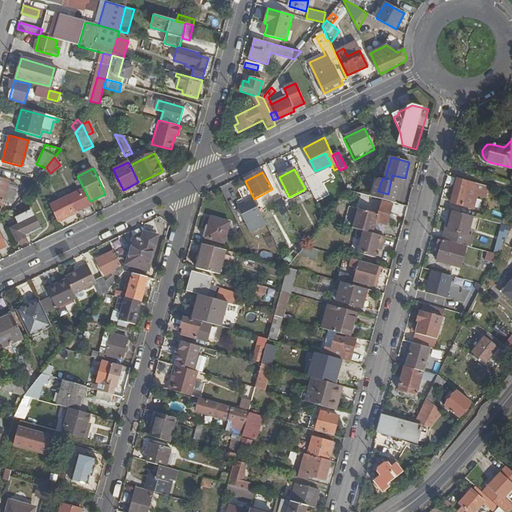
[(12,205),(17,187),(8,185),(9,180),(0,177),(0,213),(3,203),(12,205)]
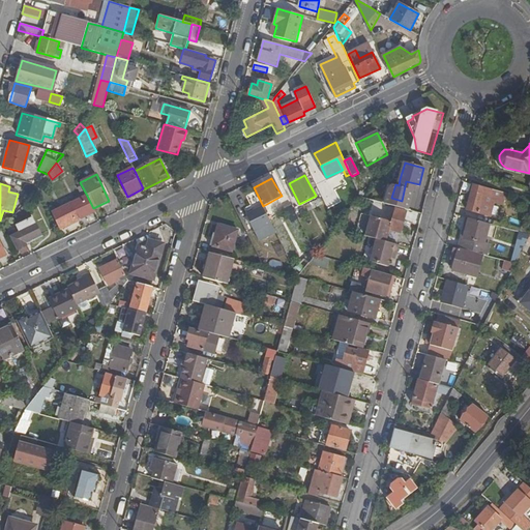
[(490,189),(472,184),(466,210),(476,213),(476,211),(477,210),(479,210),(483,194),(489,195),(490,189)]
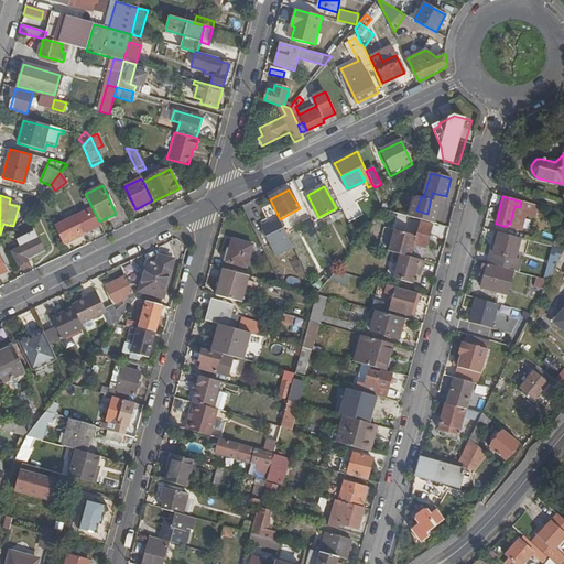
[(338,202),(345,215),(355,212),(347,197),(338,202)]
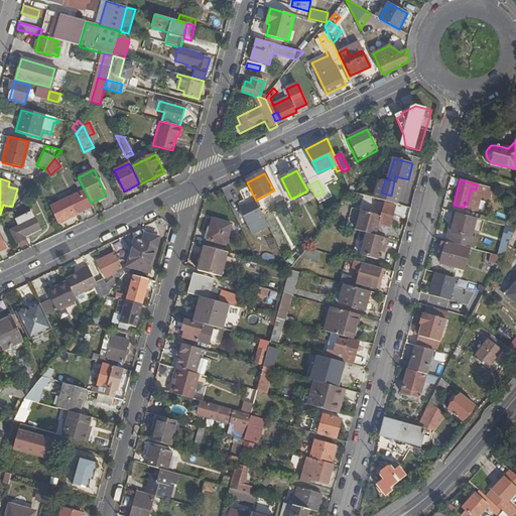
[(488,200),(491,187),(477,184),(476,189),(471,188),(467,205),(465,205),(464,206),(476,209),(479,197),(488,200)]
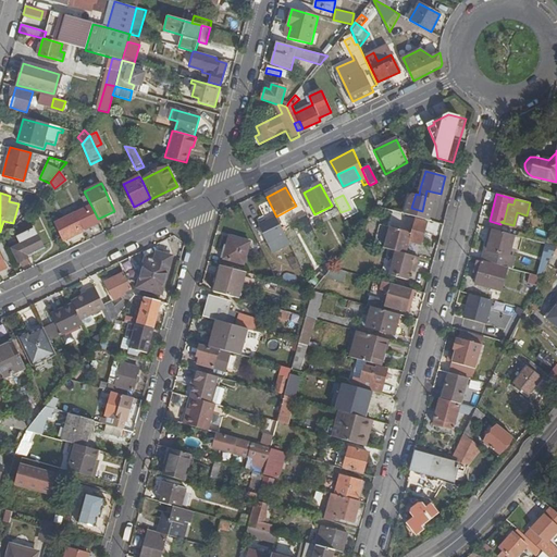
[(64,240),(99,223),(98,219),(91,206),(56,223),(64,240)]
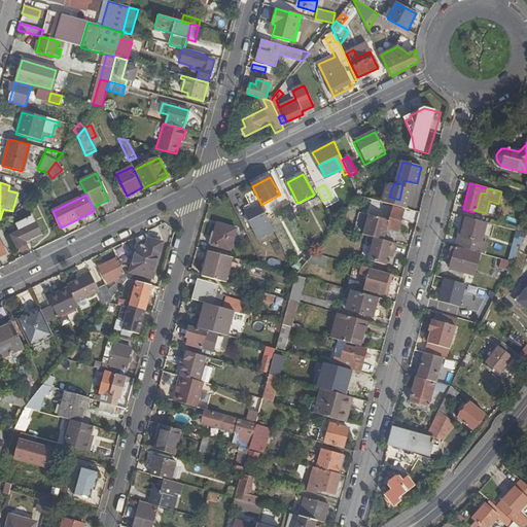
[(290,220),(296,217),(290,204),(284,207),(290,220)]
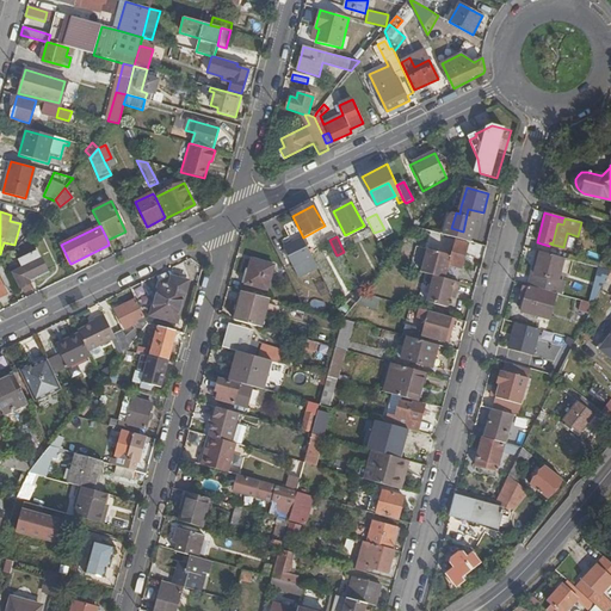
[(307,273),(318,267),(303,239),(285,247),(294,265),(301,261),(307,273)]
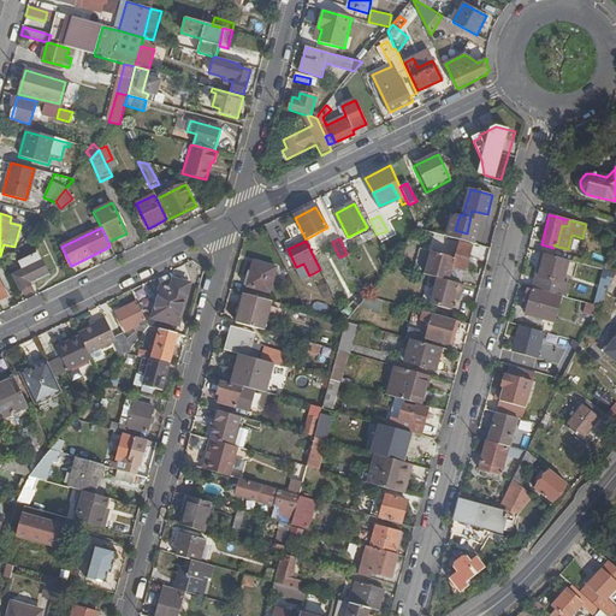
[(466,271),(472,244),(458,241),(454,261),(430,255),(424,273),(449,280),(452,267),(466,271)]
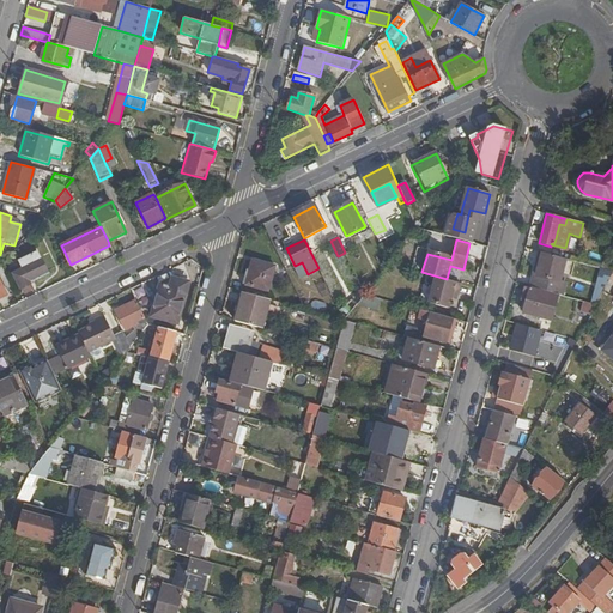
[(12,273),(20,290),(31,284),(30,281),(48,273),(37,252),(18,261),(22,268),(12,273)]
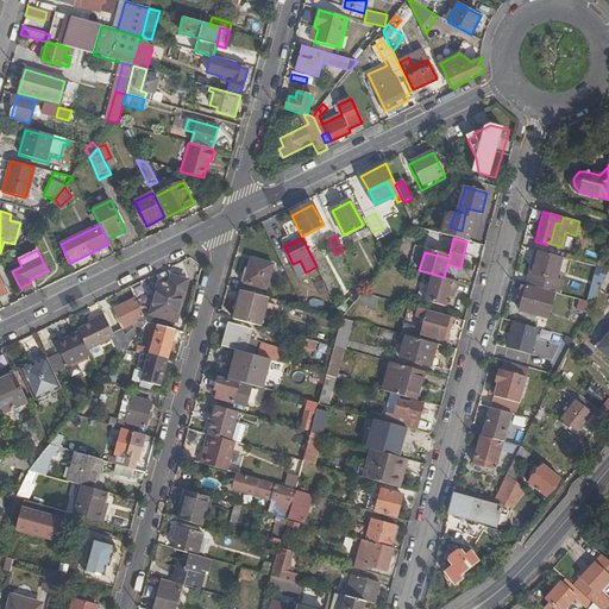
[(608,250),(607,258),(602,256),(598,268),(608,269),(608,250)]
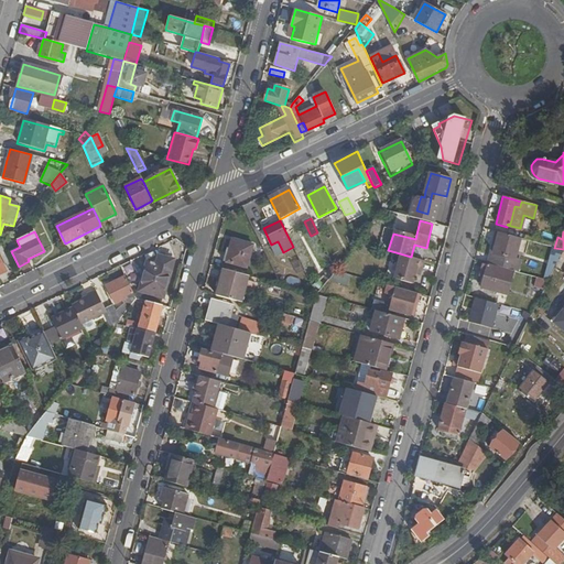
[(498,234),(495,232),(489,252),(492,253),(498,234)]
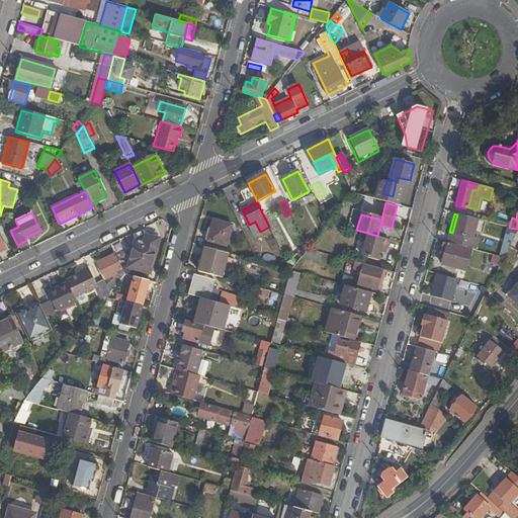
[(477,230),(479,220),(457,214),(452,233),(449,232),(445,243),(448,243),(471,249),(477,251),(480,240),(475,238),(477,230)]
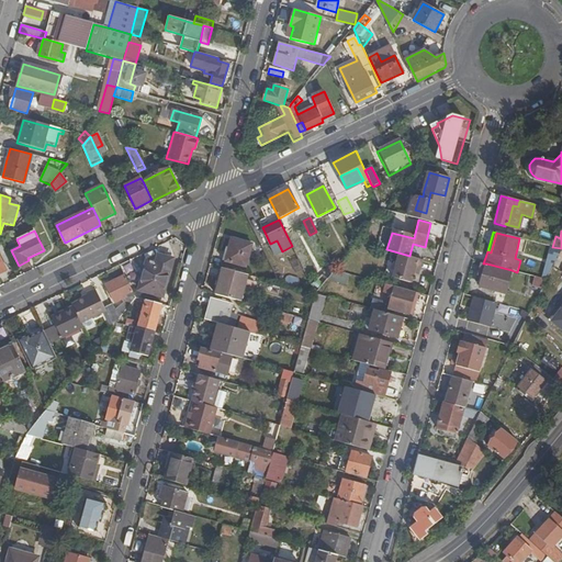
[(227,261),(246,267),(251,244),(233,238),(227,261)]
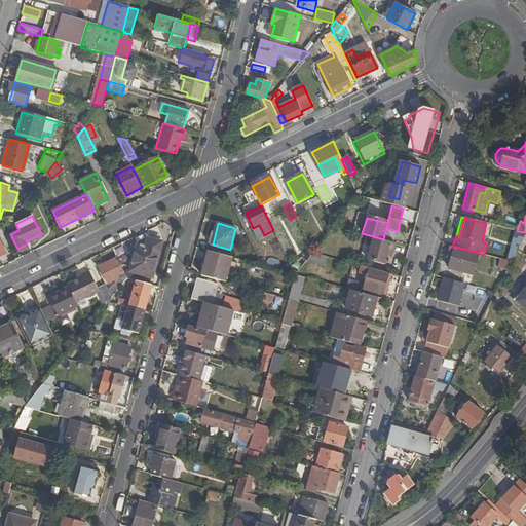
[(489,235),(492,224),(486,223),(484,233),(489,235)]
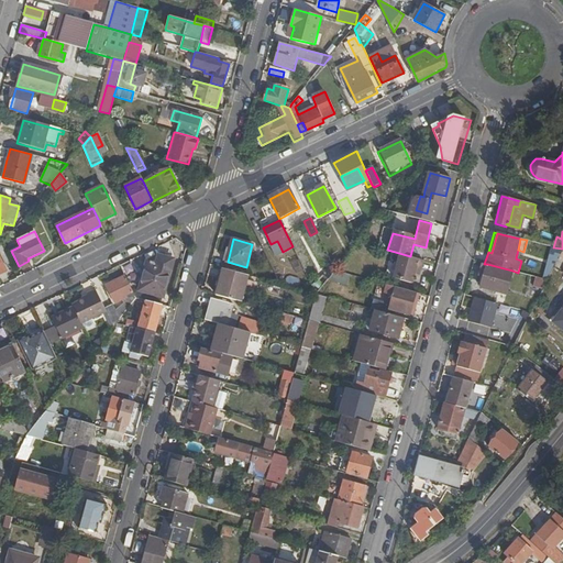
[(277,241),(271,244),(275,255),(283,252),(277,241)]
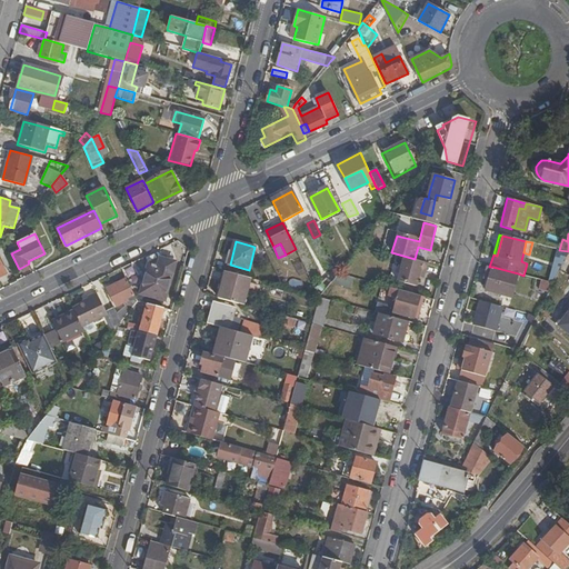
[(560,271),(566,260),(568,252),(568,251),(559,250),(559,249),(550,282),(555,283),(560,271)]
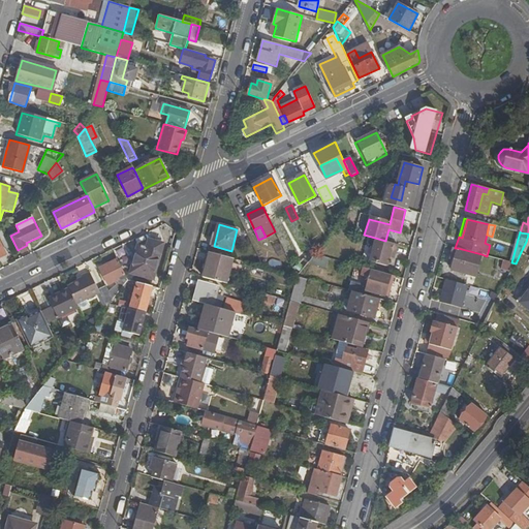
[(138,245),(130,273),(154,279),(162,244),(147,240),(145,247),(138,245)]
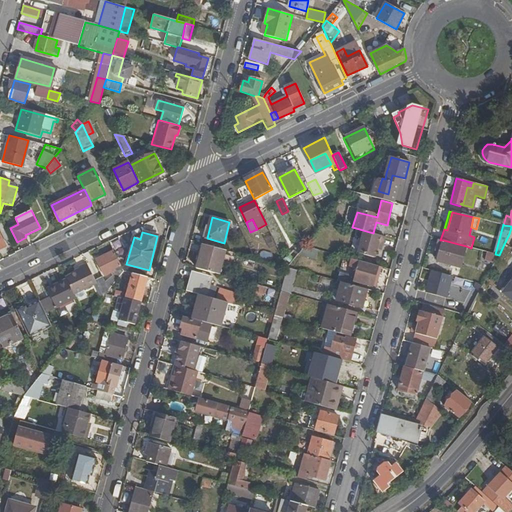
[(378,245),(383,246),(385,239),(362,232),(357,254),(375,259),(377,251),(378,245)]
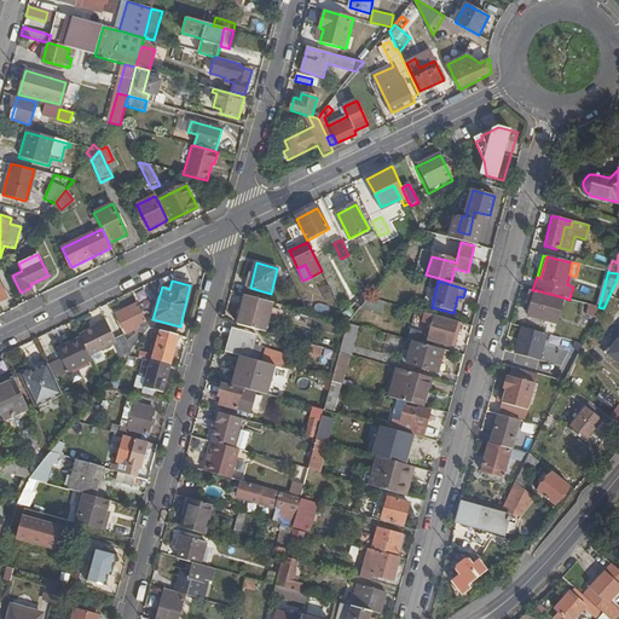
[(347,311),(353,317),(369,298),(366,290),(347,311)]
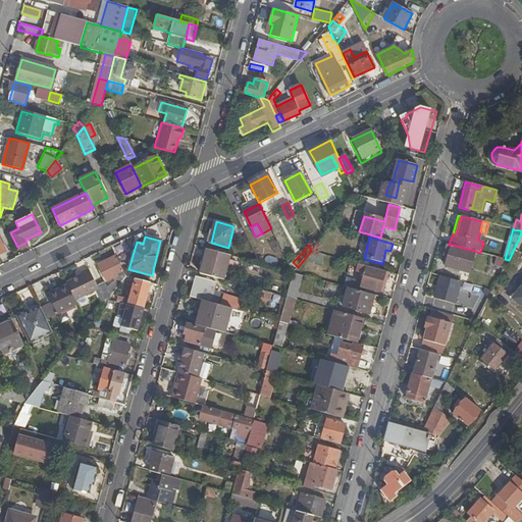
[(469,272),(475,251),(452,245),(446,266),(469,272)]
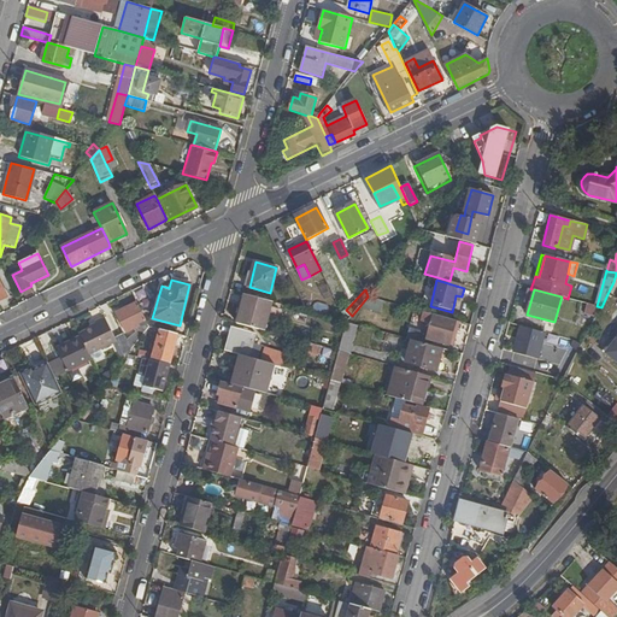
[(272,303),(245,294),(236,323),(265,331),(272,303)]
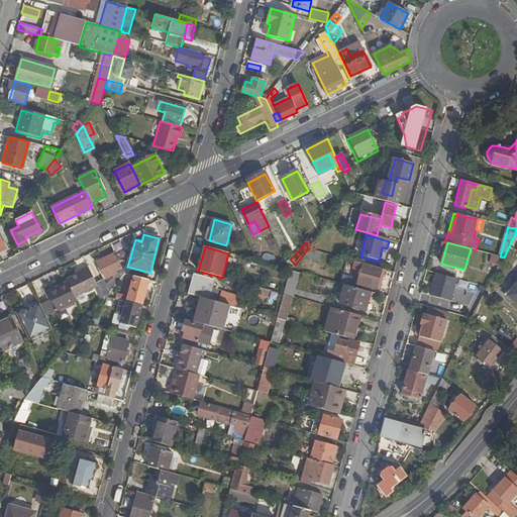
[(308,248),(295,265),(294,267),(298,270),(305,261),(310,264),(319,251),(308,248)]
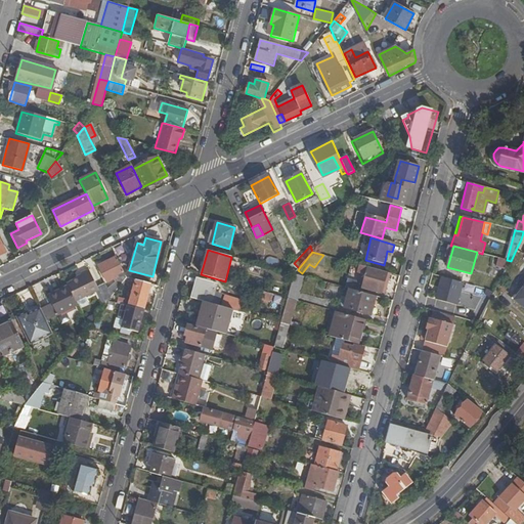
[(108,301),(127,277),(116,256),(98,265),(107,284),(118,278),(119,281),(108,294),(104,285),(97,287),(100,292),(105,304),(108,301)]
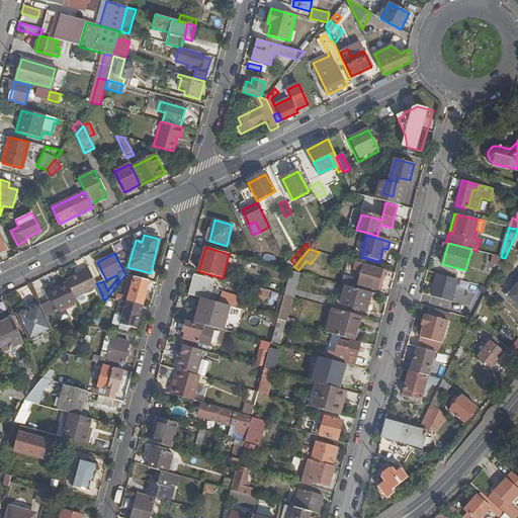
[(501,257),(494,255),(492,263),(501,266),(505,258),(501,257)]
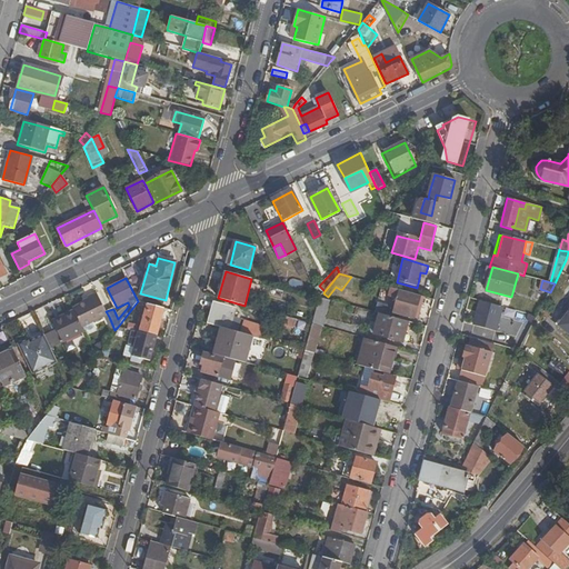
[(415,317),(420,296),(401,290),(393,288),(391,297),(400,299),(397,312),(415,317)]
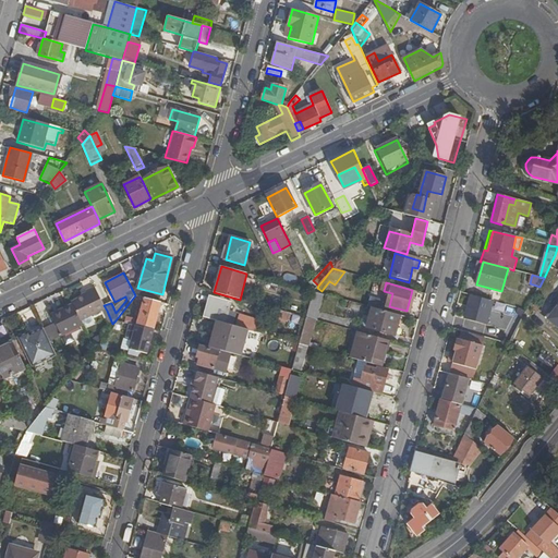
[(72,303),(82,323),(107,311),(104,305),(95,287),(86,291),(87,293),(72,302),(72,303)]
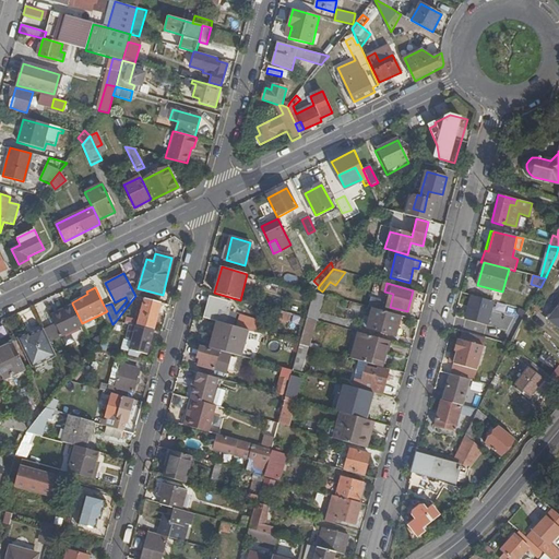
[(314,321),(318,322),(325,296),(313,293),(307,319),(314,321)]
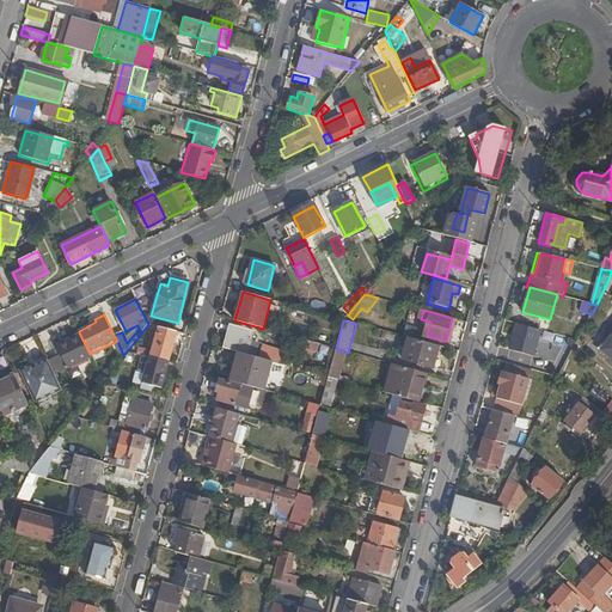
[(539,330),(515,324),(509,349),(533,355),(539,330)]
